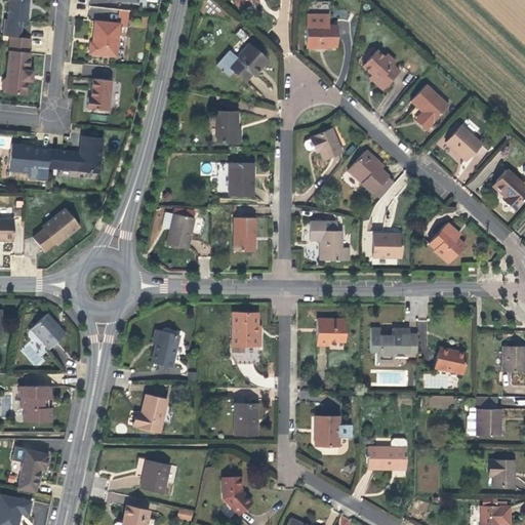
[(28,22),(29,1),(29,0),(7,0),(8,1),(7,18),(4,18),(2,36),(10,37),(21,38),(23,21),(28,22)]
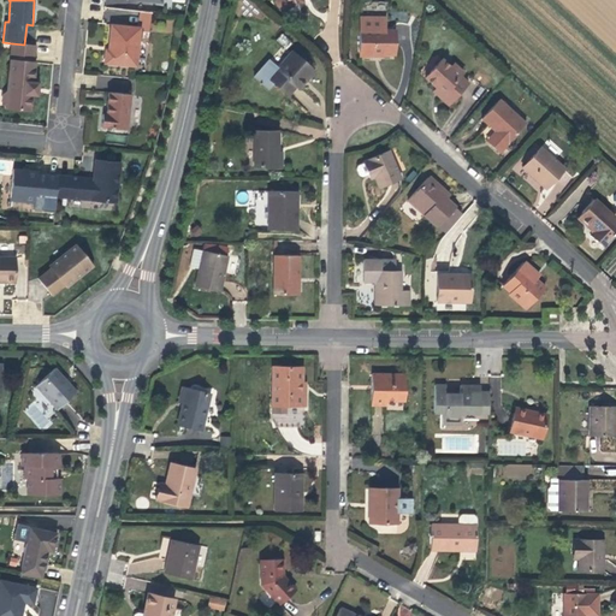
[(360,30),(384,30),(384,17),(360,16),(360,30)]
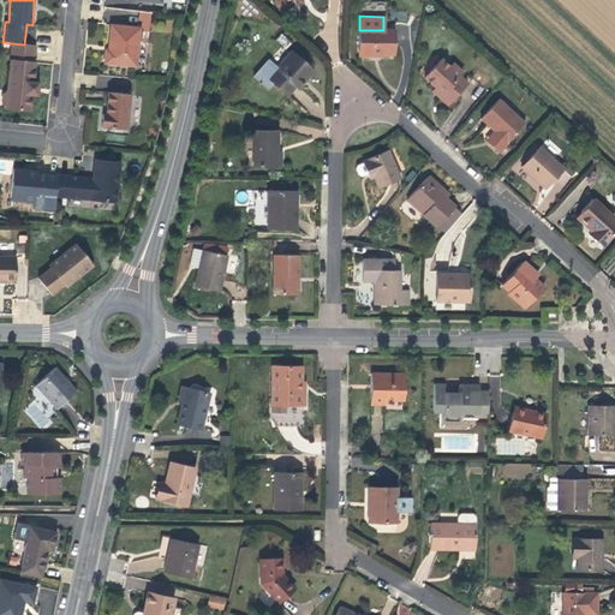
[(112,51),(108,51),(106,51),(105,63),(136,66),(139,28),(114,25),(112,51)]
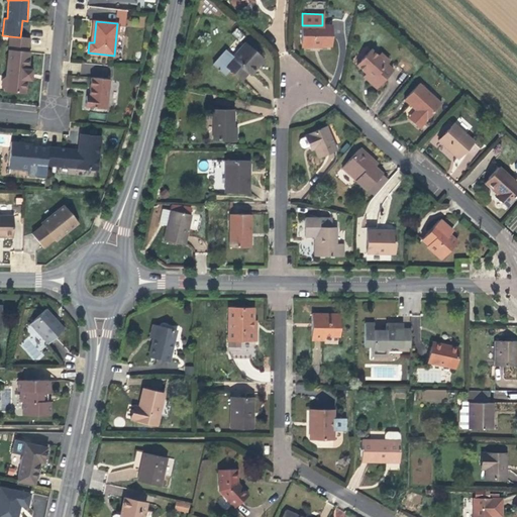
[(330,25),(322,25),(302,25),(302,46),(314,47),(314,45),(330,45),(330,25)]
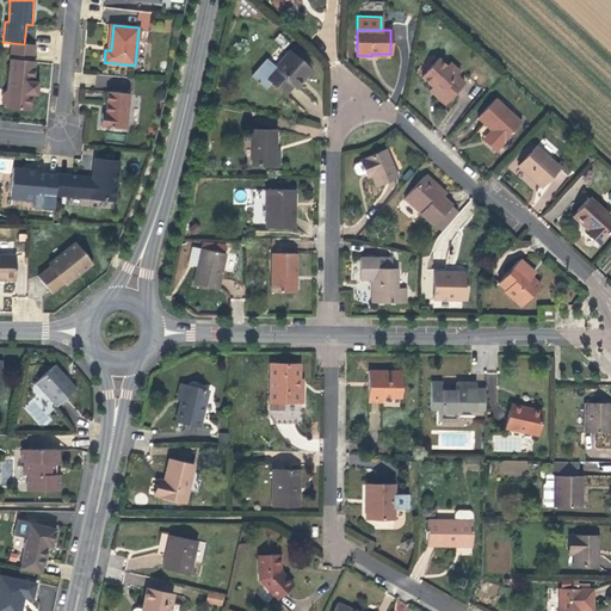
[(24,44),(12,43),(7,90),(2,93),(2,102),(5,105),(5,107),(30,110),(31,94),(36,94),(37,82),(32,81),(35,62),(34,62),(35,45),(24,44)]
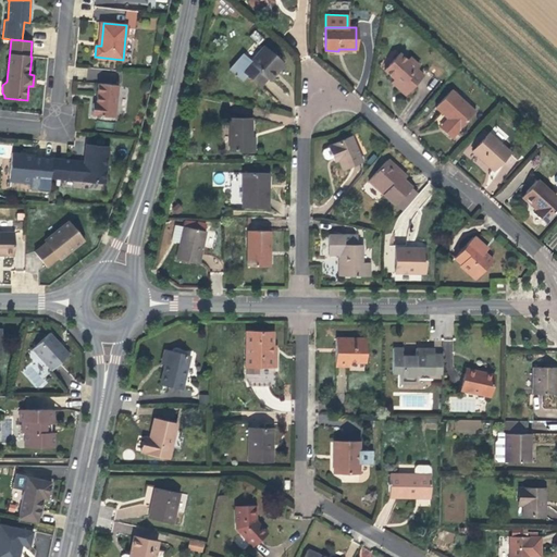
[(252,61),(244,53),(230,69),(243,81),(248,75),(260,86),(268,77),(274,70),(276,72),(283,64),(265,47),(252,61)]
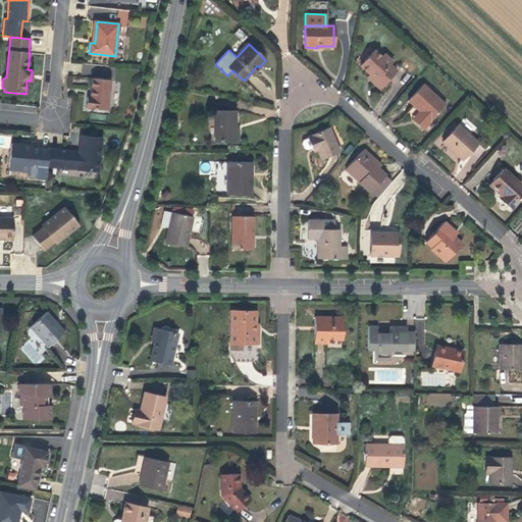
[(372,83),(379,89),(397,70),(389,64),(393,61),(384,54),(381,57),(374,50),(360,65),(369,74),(375,80),(372,83)]
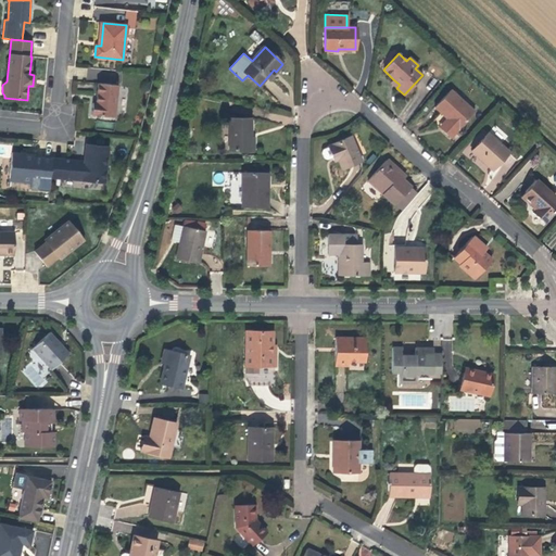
[(274,70),(267,77),(269,79),(276,72),(274,70)]
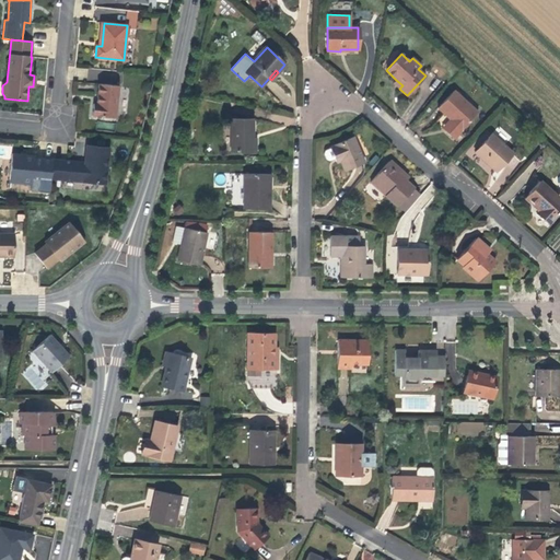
[(393,83),(399,89),(403,85),(396,80),(393,83)]
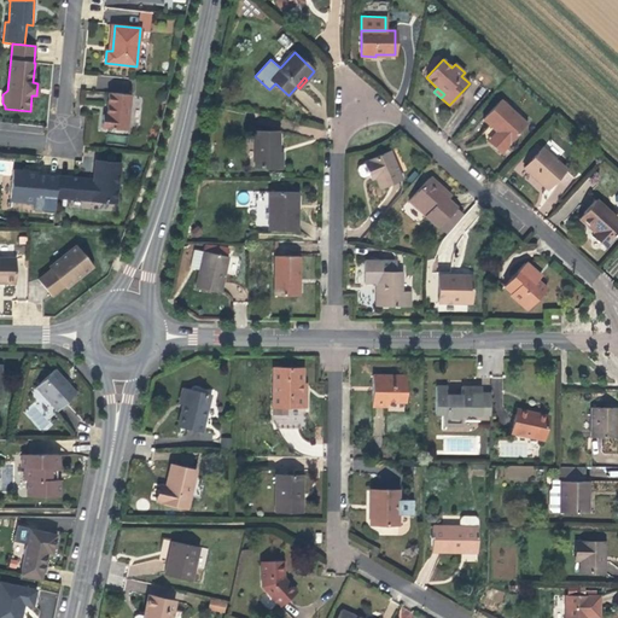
[(103,114),(101,127),(127,130),(130,95),(109,93),(106,115),(103,114)]
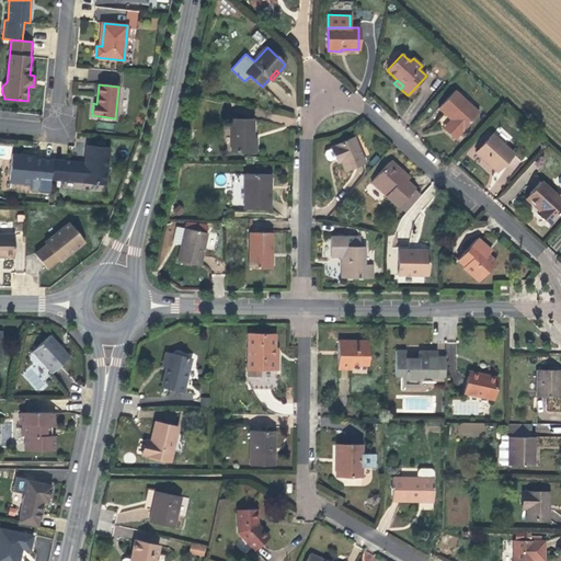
[(455,90),(438,109),(450,119),(454,123),(446,132),(455,139),(479,113),(455,90)]
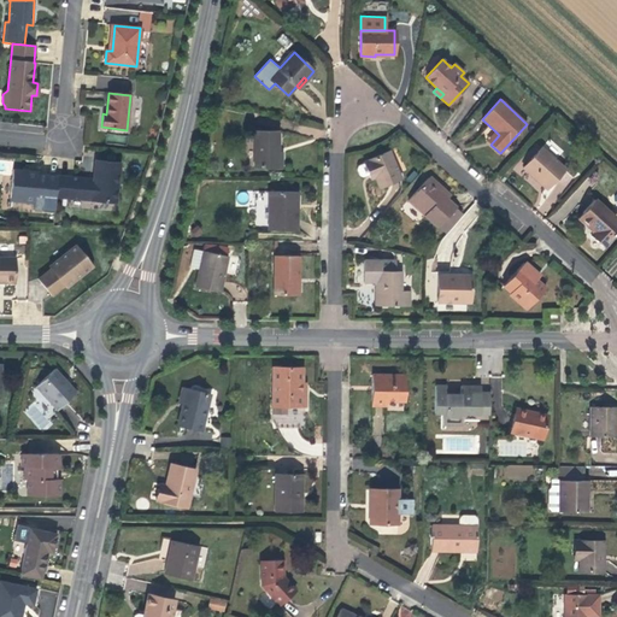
[(254,131),(254,168),(281,168),(281,153),(278,153),(278,131),(254,131)]
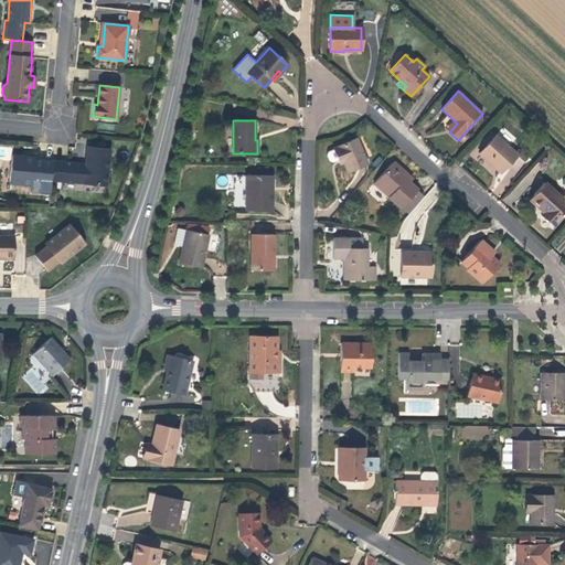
[(446,129),(449,132),(457,124),(454,120),(446,129)]
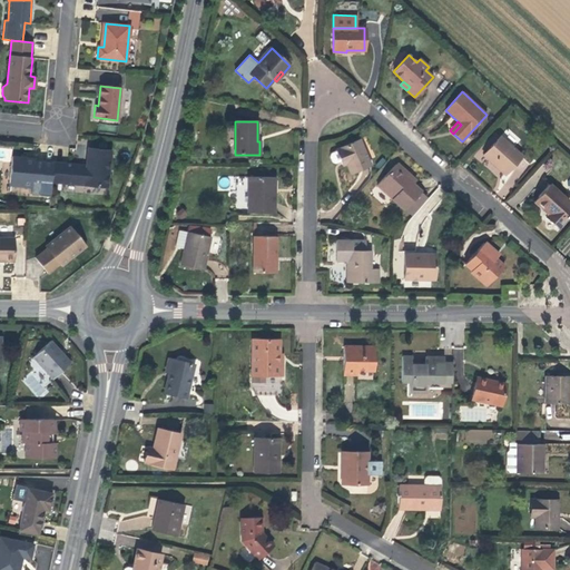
[(522,156),(500,136),(483,155),(504,175),(522,156)]
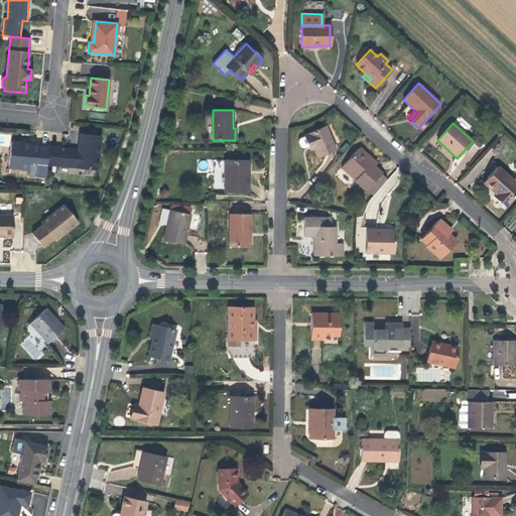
[(326,126),(303,135),(304,136),(299,138),(298,142),(300,146),(303,147),(308,145),(308,146),(312,145),(313,148),(317,157),(336,149),(326,126)]
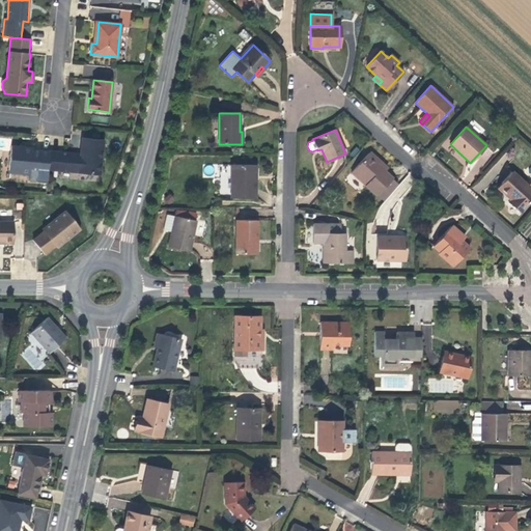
[(81,155),(50,152),(48,168),(72,170),(72,172),(100,174),(103,141),(82,139),(81,155)]
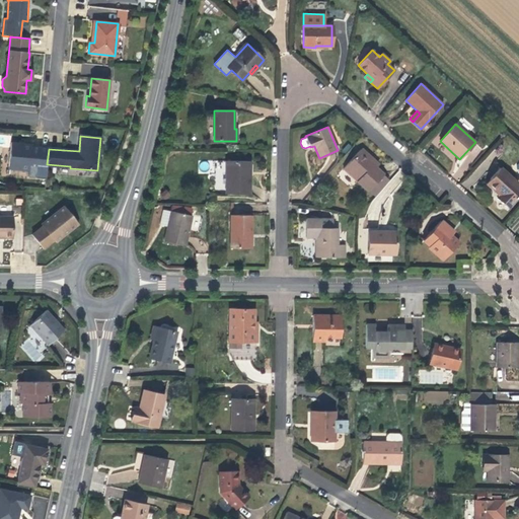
[(11,142),(8,169),(29,171),(28,176),(46,178),(47,164),(49,149),(31,147),(31,144),(11,142)]
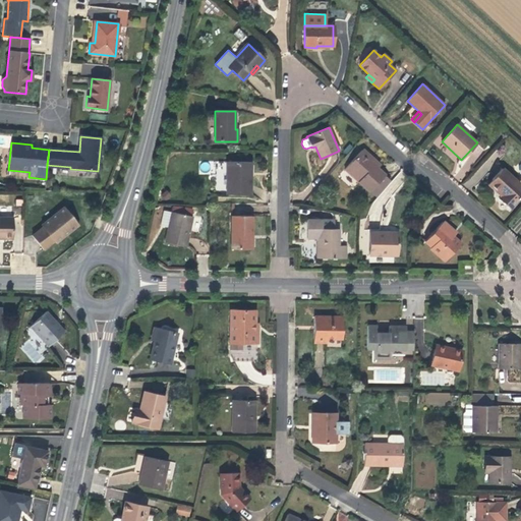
[(370,192),(385,175),(378,168),(370,162),(372,160),(362,150),(345,169),(370,192)]
